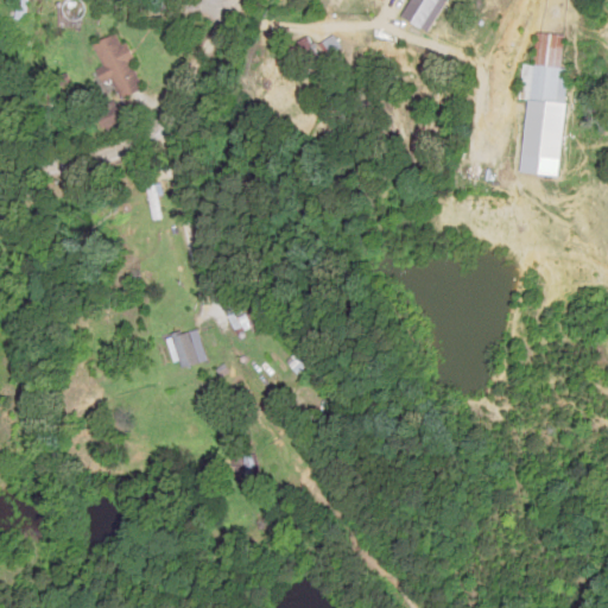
[(16,0),(14,19),(26,20),(27,0),(16,0)]
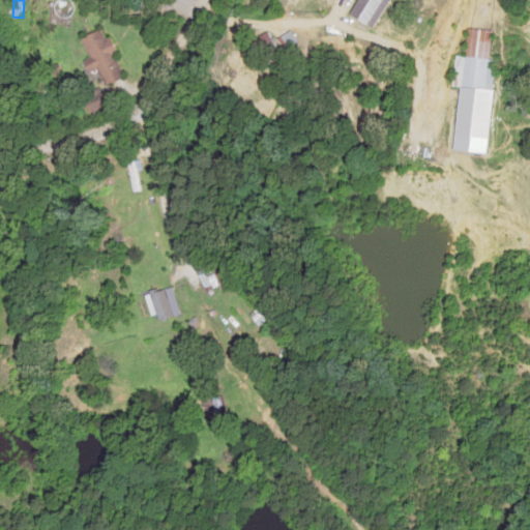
[(382,0),(358,0),(350,18),(372,28),(378,17),(375,15),(382,0)]
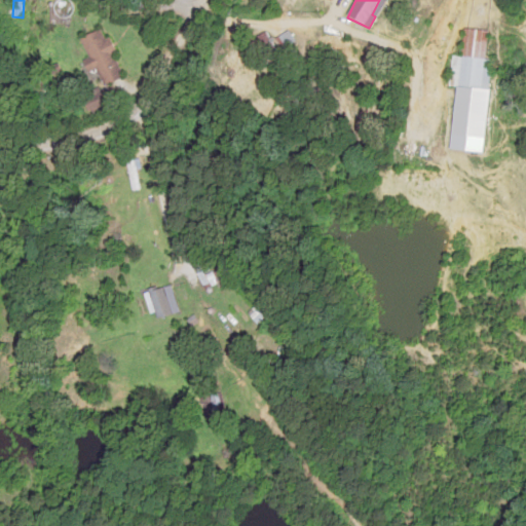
[(123,76),(102,29),(80,38),(102,86),(123,76)]
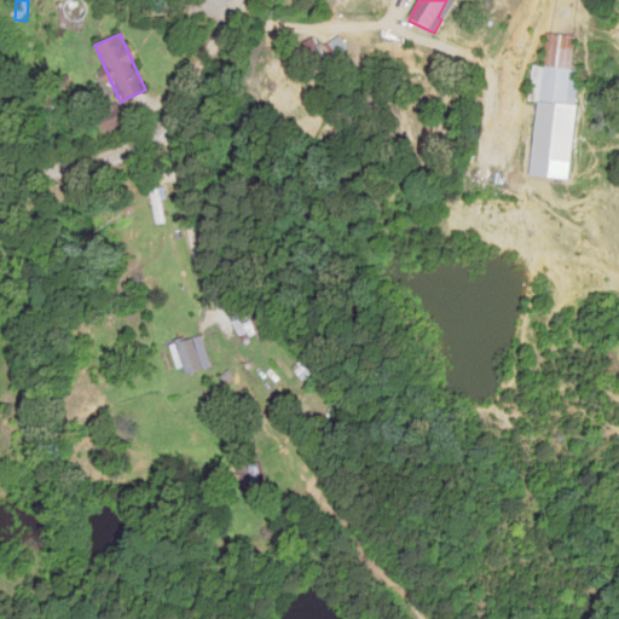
[(578,70),(570,69),(573,36),(542,34),(528,177),(567,180),(578,70)]
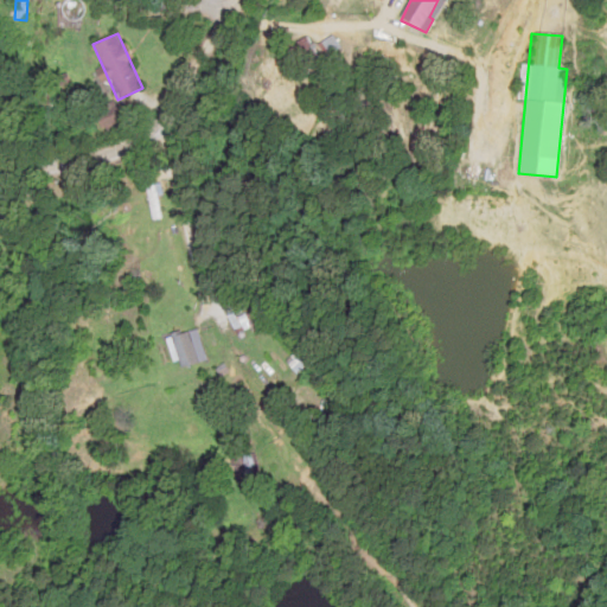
[(326,58),(340,50),(333,36),(318,43),(326,58)]
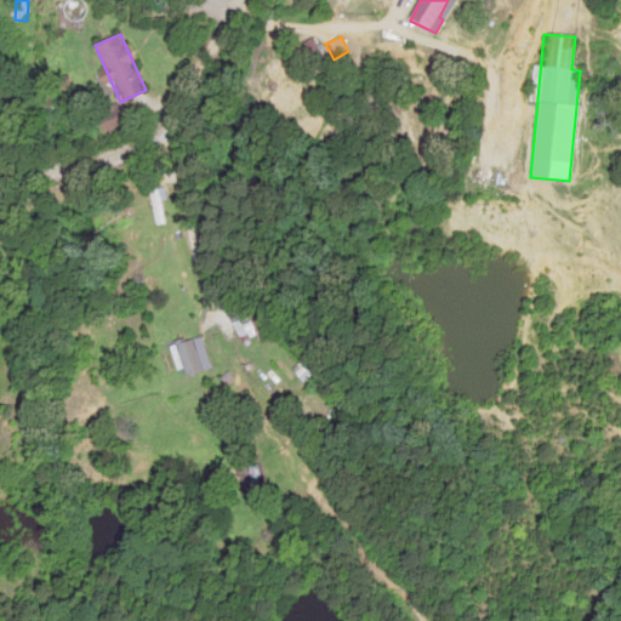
[(305,50),(328,89),(339,81),(315,44),(305,50)]
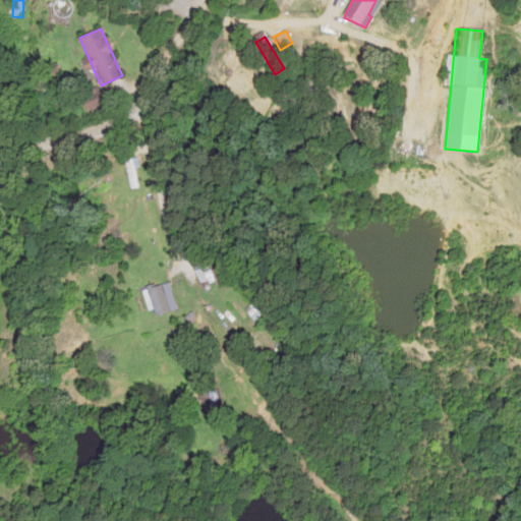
[(118,101),(109,83),(81,97),(90,115),(118,101)]
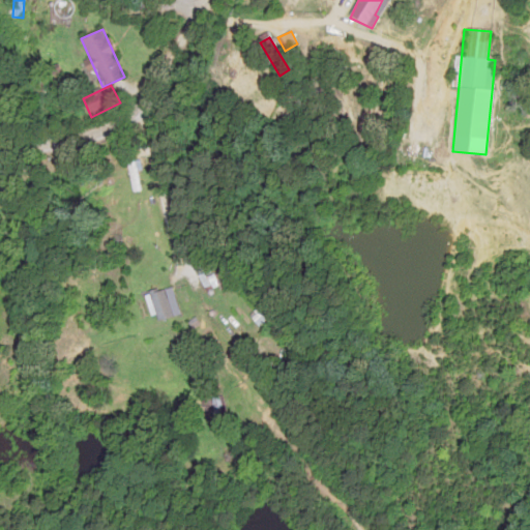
[(130,192),(141,190),(138,162),(127,163),(130,192)]
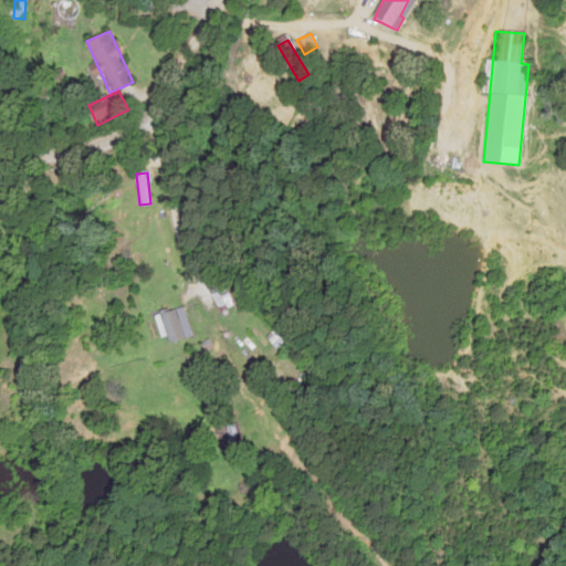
[(158,314),(168,344),(192,337),(182,306),(158,314)]
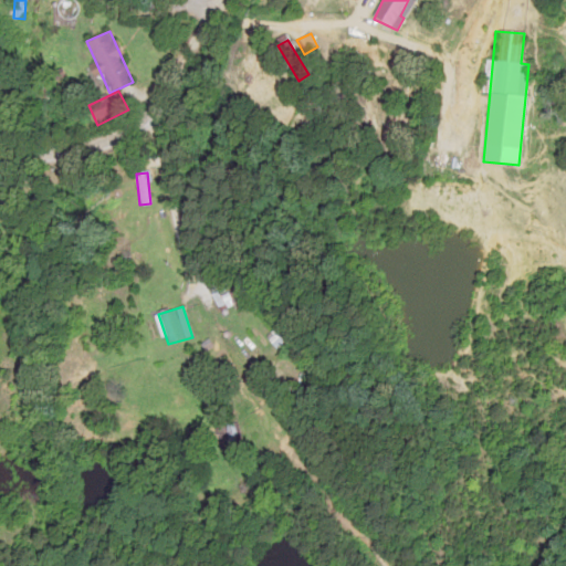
[(224,423),(228,440),(239,438),(236,421),(224,423)]
